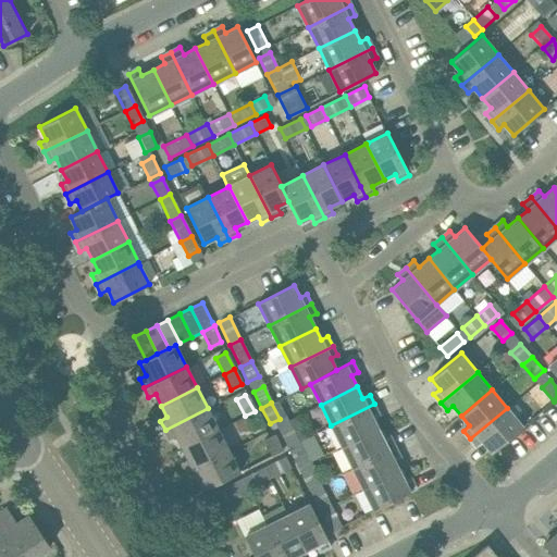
[(372,417),(379,413),(374,404),(331,425),(342,446),(378,429),(372,417)]
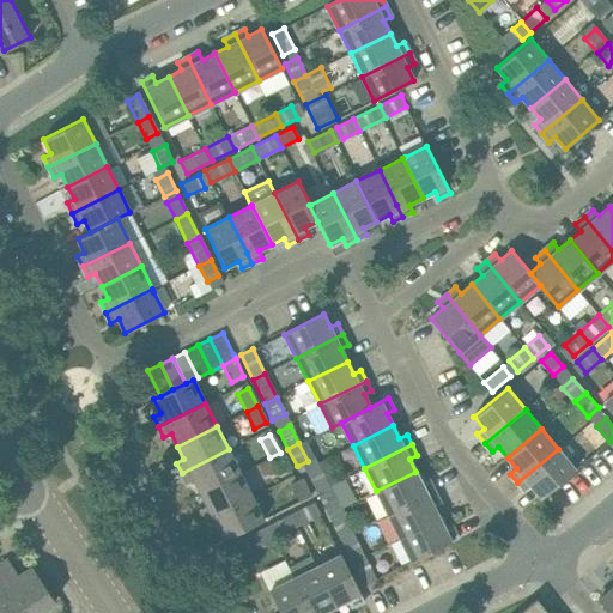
[(200,492),(241,472),(229,449),(182,473),(187,484),(194,480),(200,492)]
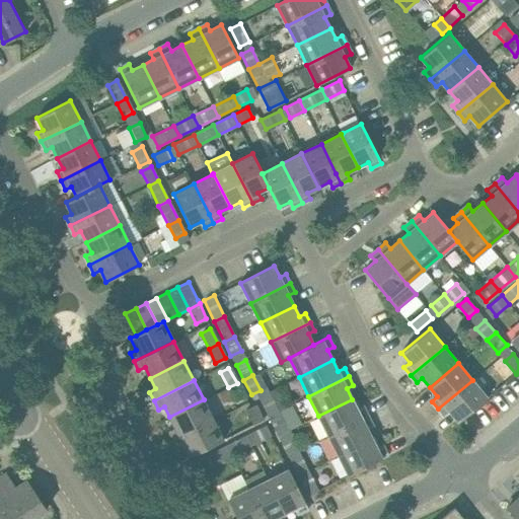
[(458,422),(488,397),(472,380),(438,409),(444,417),(450,412),(458,422)]
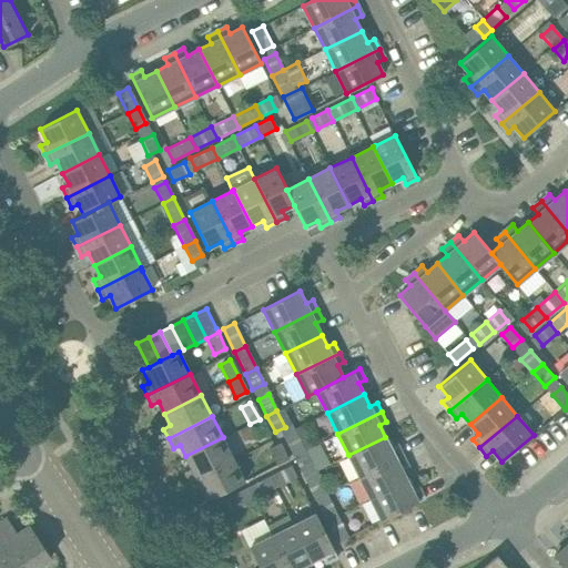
[(260,419),(250,424),(259,439),(267,435),(260,419)]
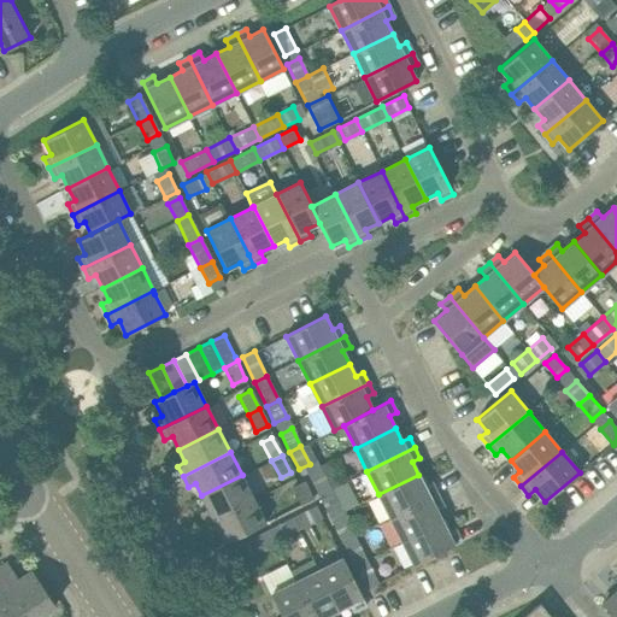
[(318,495),(330,489),(318,465),(306,471),(318,495)]
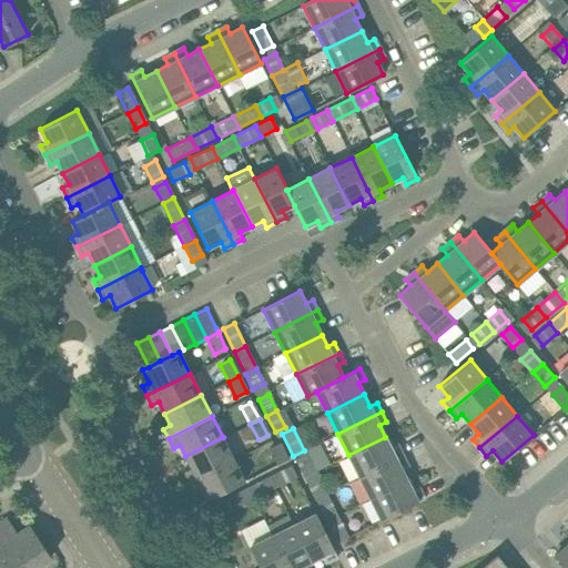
[(223,437),(185,456),(192,468),(185,472),(190,482),(234,459),(223,437)]
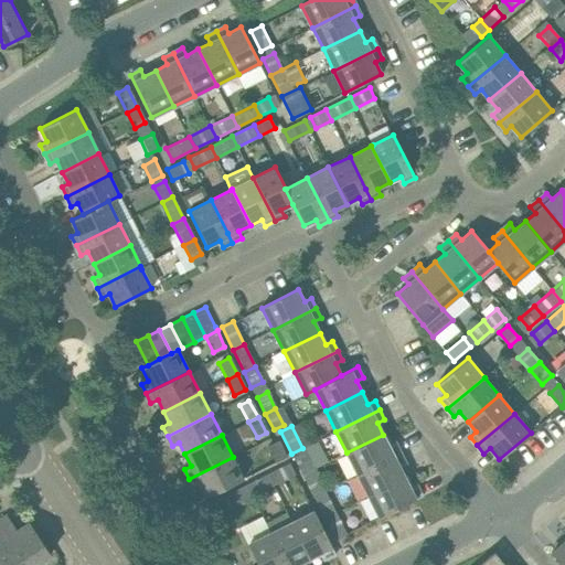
[(390,446),(383,435),(347,452),(358,475),(401,452),(396,443),(390,446)]
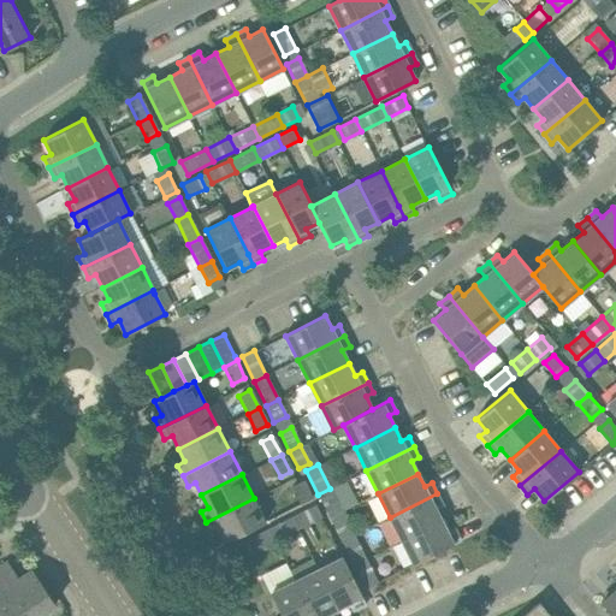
[(301,503),(313,496),(303,480),(291,487),(301,503)]
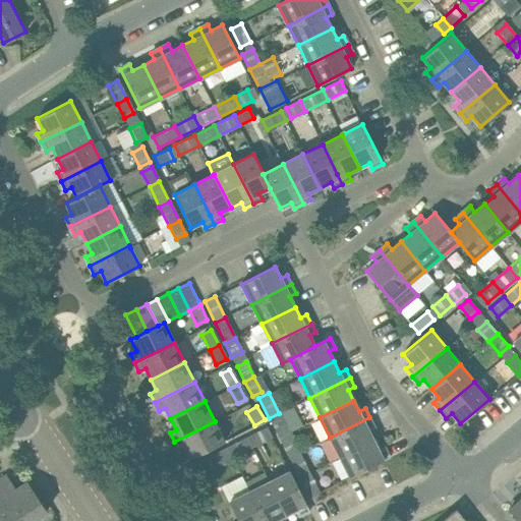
[(279,413),(269,418),(276,433),(286,428),(279,413)]
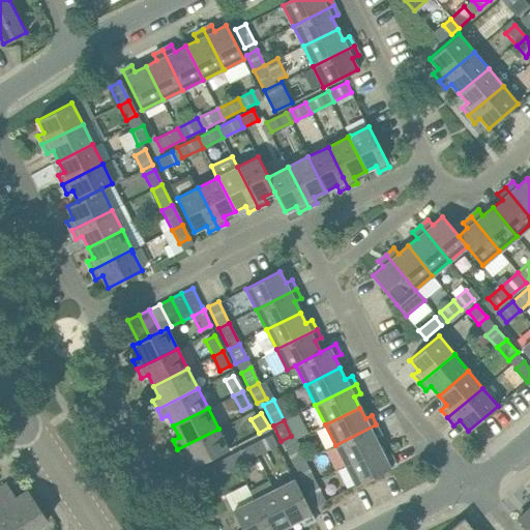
[(374,437),(381,434),(376,424),(335,445),(346,465),(380,447),(374,437)]
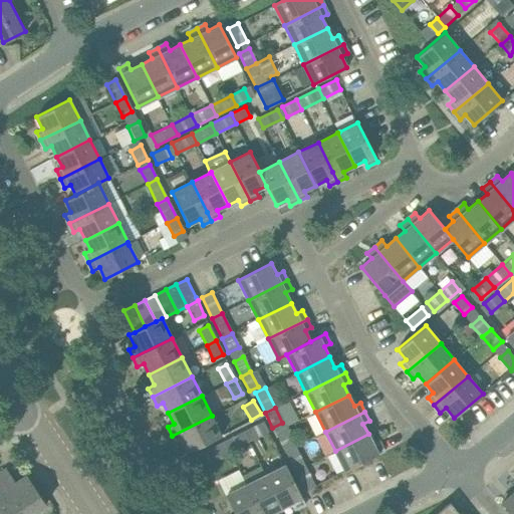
[(222,436),(212,416),(172,436),(176,444),(182,441),(188,453),(222,436)]
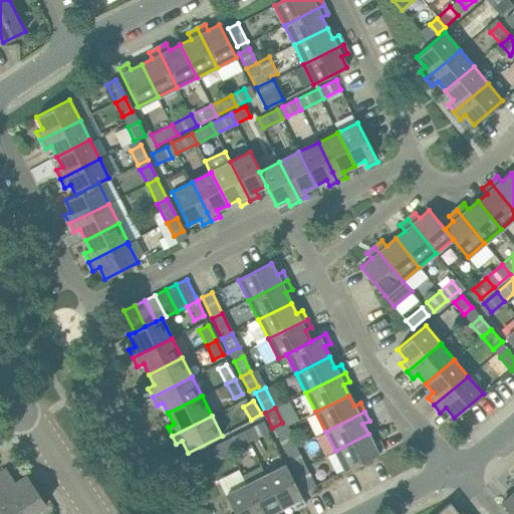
[(253,439),(267,432),(262,422),(248,429),(253,439)]
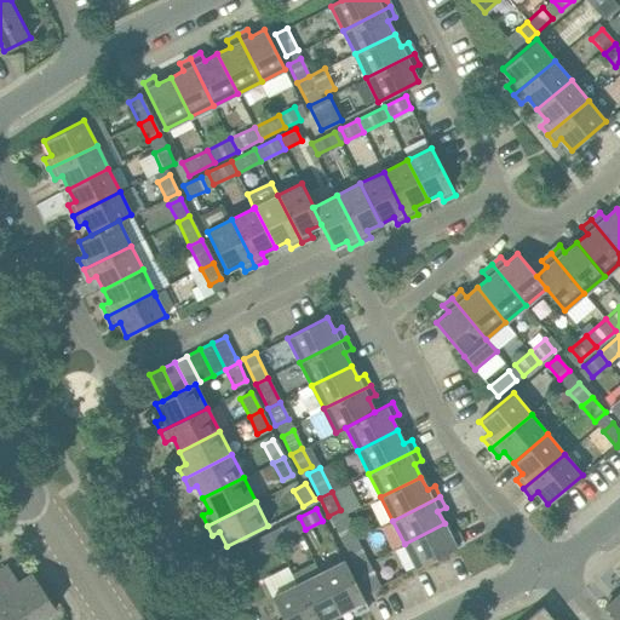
[(276,544),(294,535),(288,522),(270,530),(276,544)]
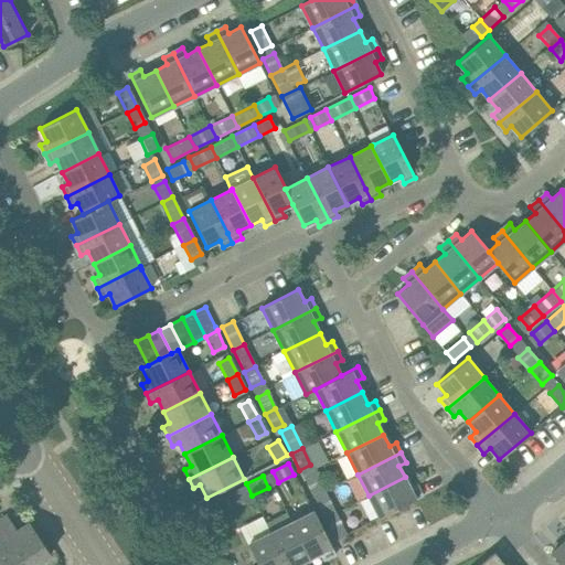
[(313,497),(323,491),(316,476),(305,481),(313,497)]
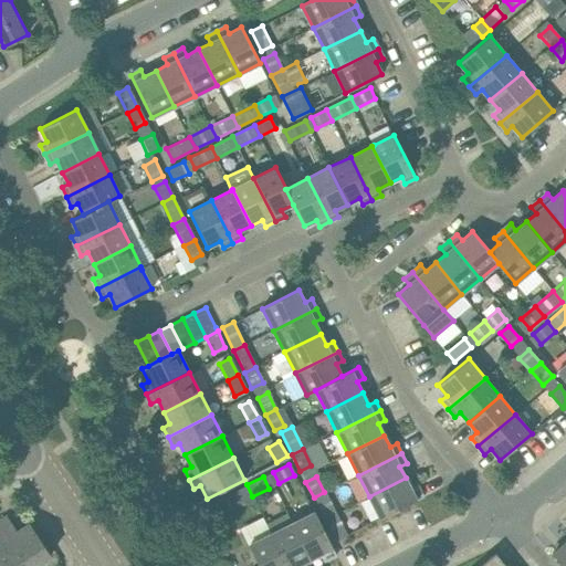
[(411,490),(406,478),(369,496),(380,519),(423,496),(418,486),(411,490)]
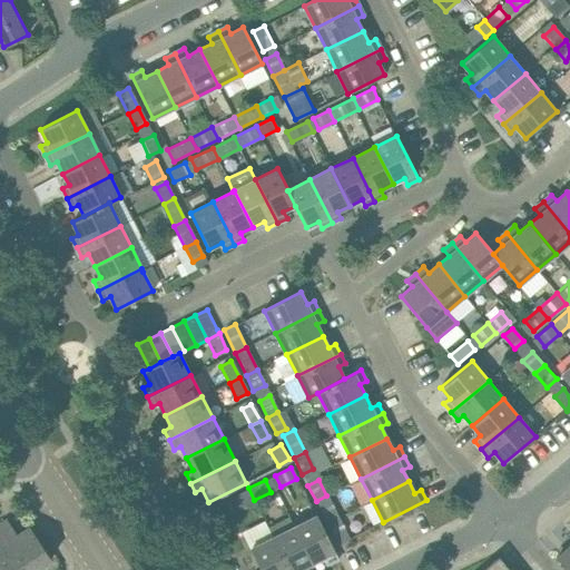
[(254,500),(248,488),(231,495),(237,509),(254,500)]
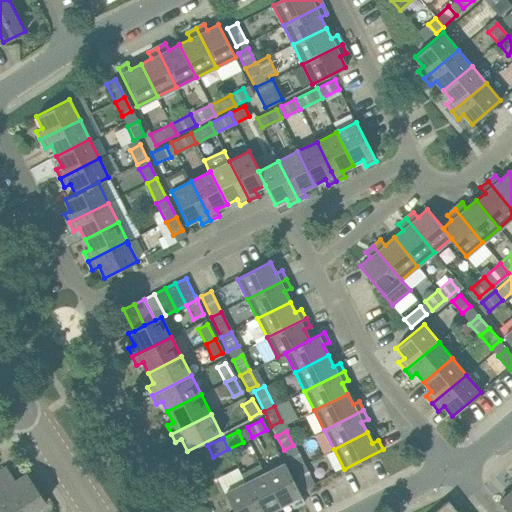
[(293,445),(284,450),(290,463),(300,458),(293,445)]
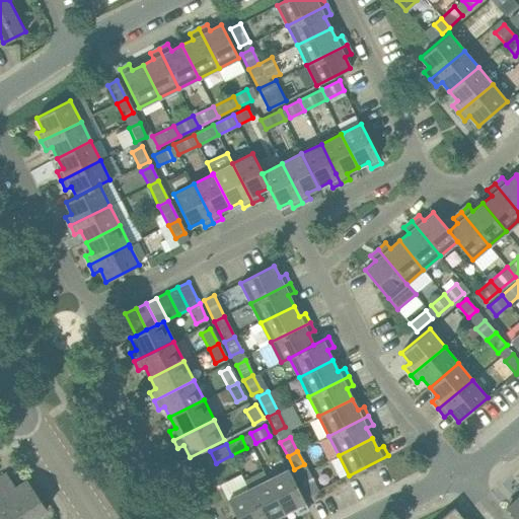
[(308,509),(289,469),(269,479),(285,513),(296,508),(299,514),(308,509)]
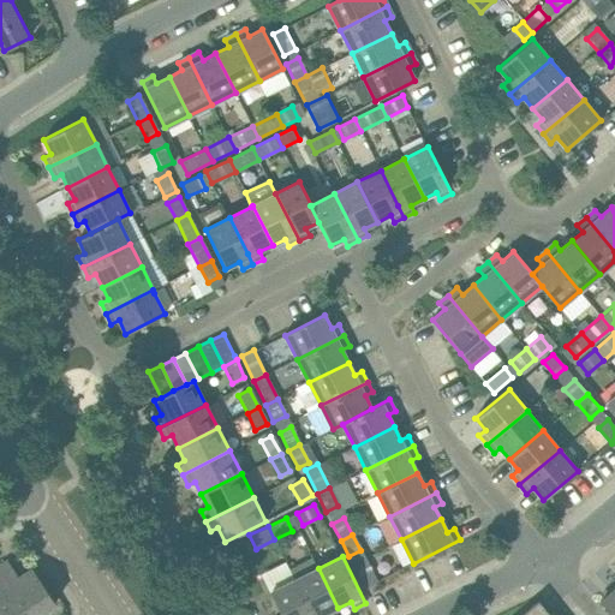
[(18,578),(7,561),(0,565),(0,568),(31,614),(37,614),(55,604),(31,568),(18,578)]
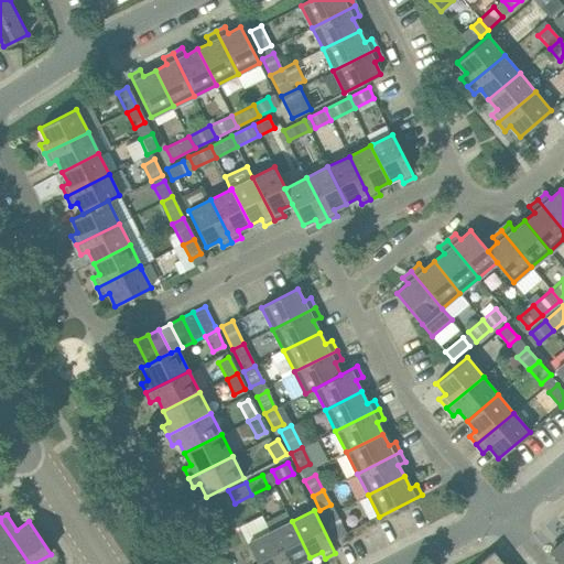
[(338,517),(327,522),(335,539),(346,533),(338,517)]
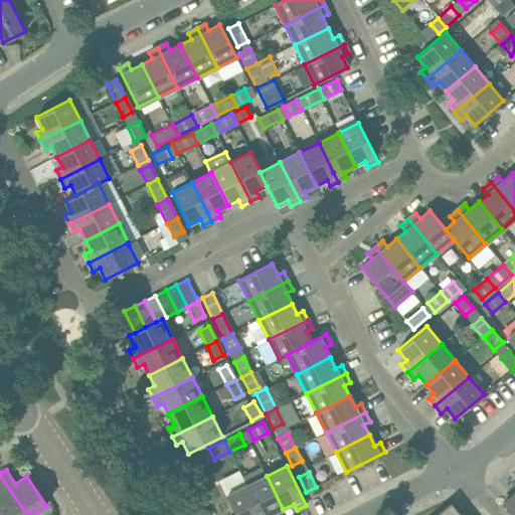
[(0,493),(0,494),(0,493),(0,513),(1,514),(26,514),(0,476),(0,493)]
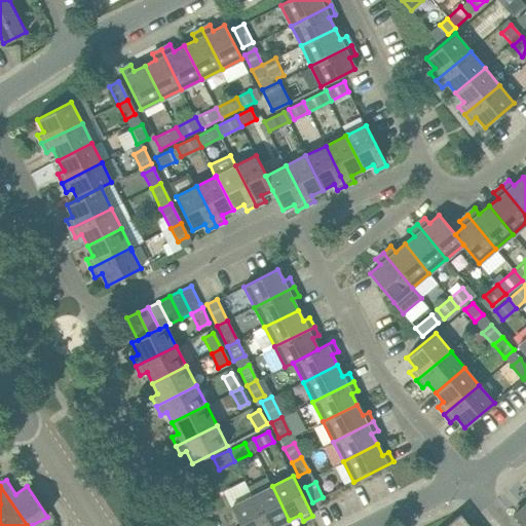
[(272,486),(252,496),(266,525),(277,525),(289,520),(272,486)]
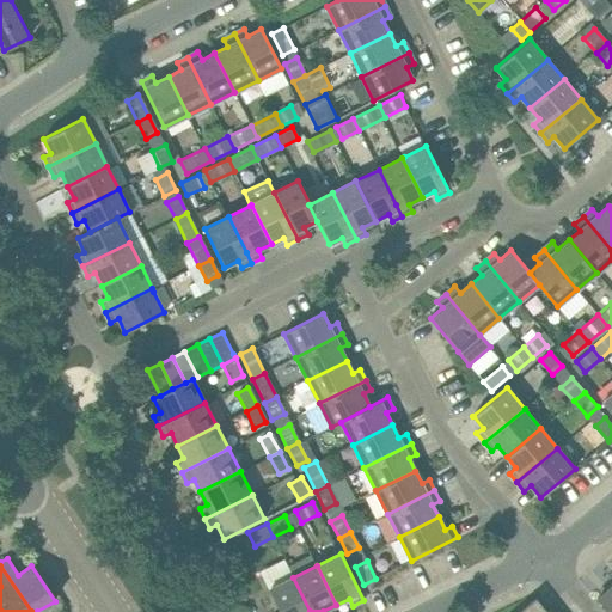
[(280,611),(310,611),(293,577),(269,589),(280,611)]
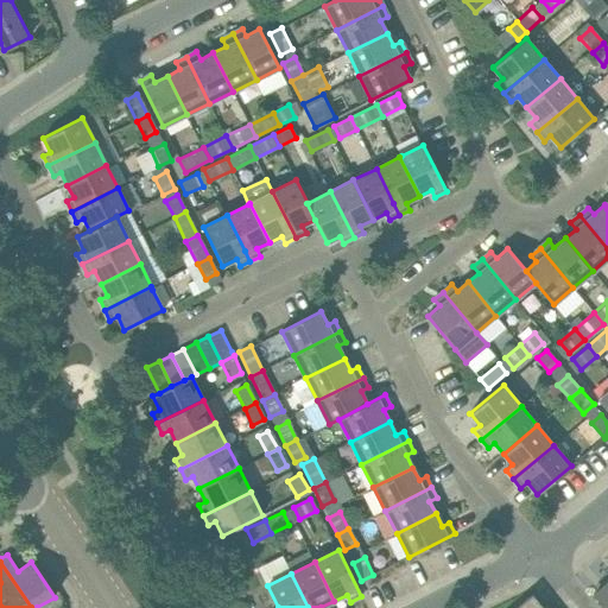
[(607,607),(607,582),(594,594),(607,607)]
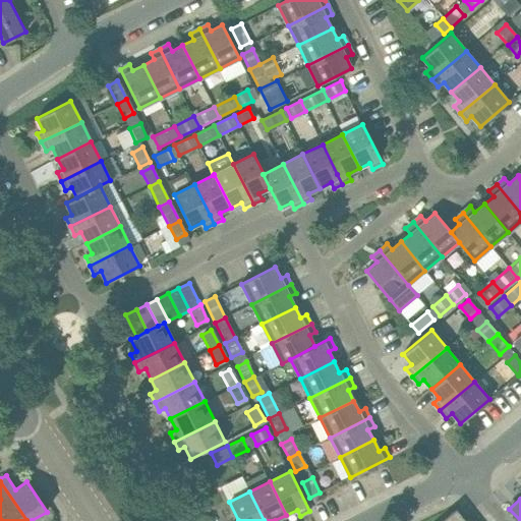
[(470,520),(468,519),(465,520),(456,509),(441,520),(470,520)]
